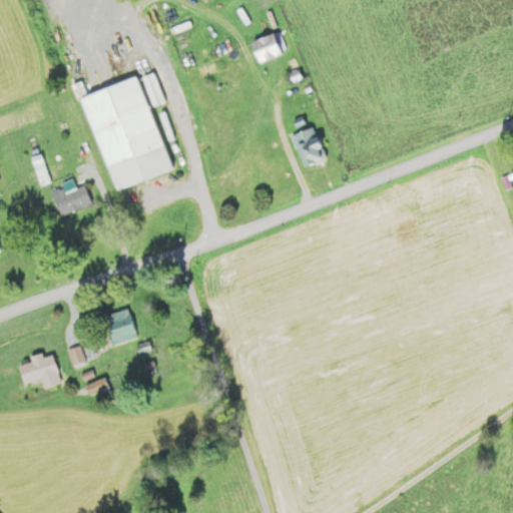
[(257,63),(248,42),(272,32),(280,53),(257,63)]
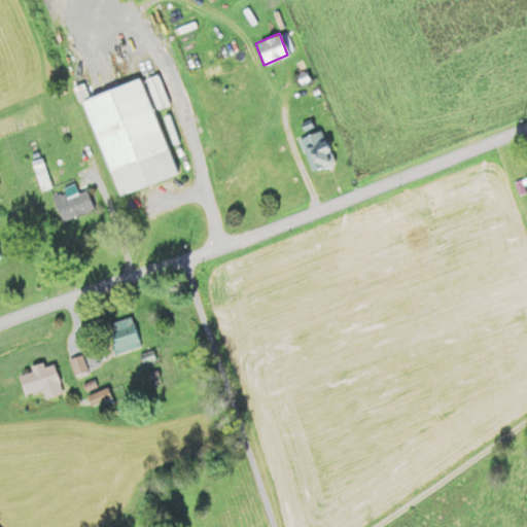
[(83,103),(139,79),(179,173),(124,197),(83,103)]
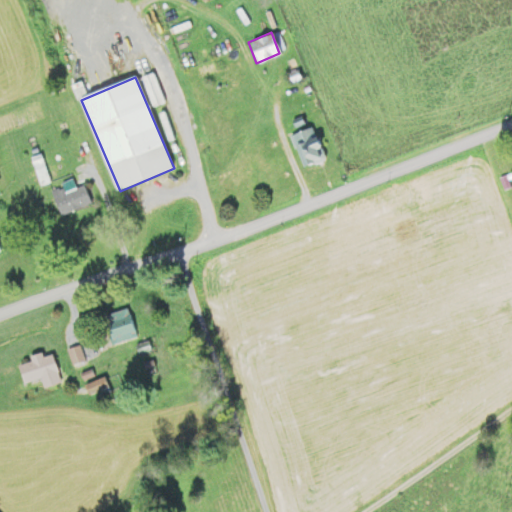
[(288,137),(309,127),(323,158),(302,167),(288,137)]
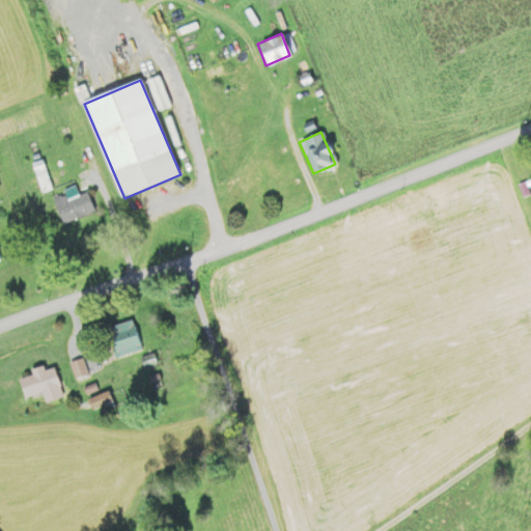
[(63,223),(55,205),(85,192),(93,210),(63,223)]
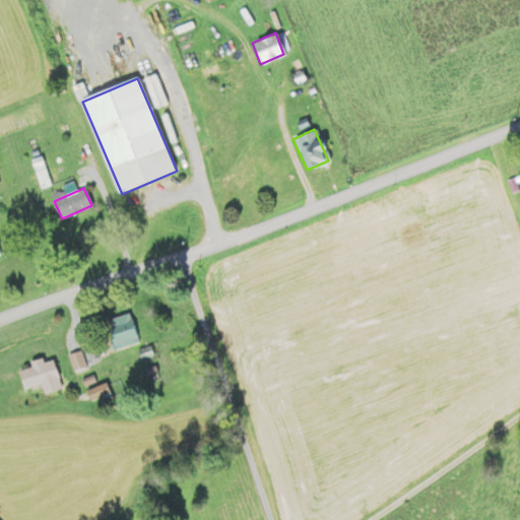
[(136,341),(129,315),(105,321),(112,347),(136,341)]
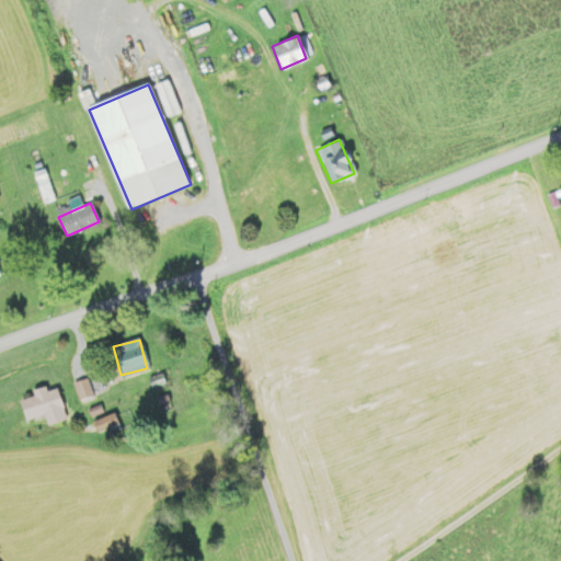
[(75,389),(81,408),(106,398),(99,375),(84,380),(87,385),(75,389)]
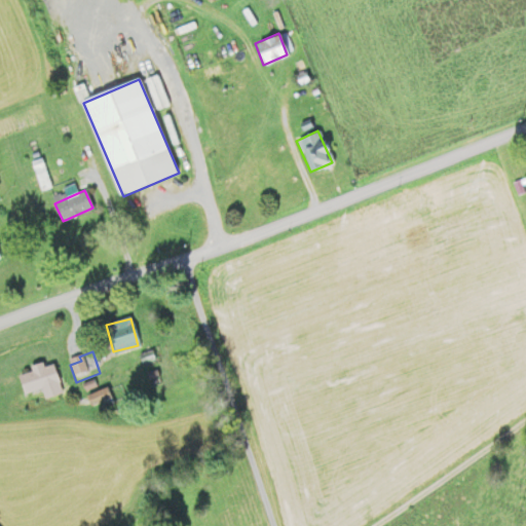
[(40,390),(43,401),(62,396),(52,364),(17,375),(24,396),(40,390)]
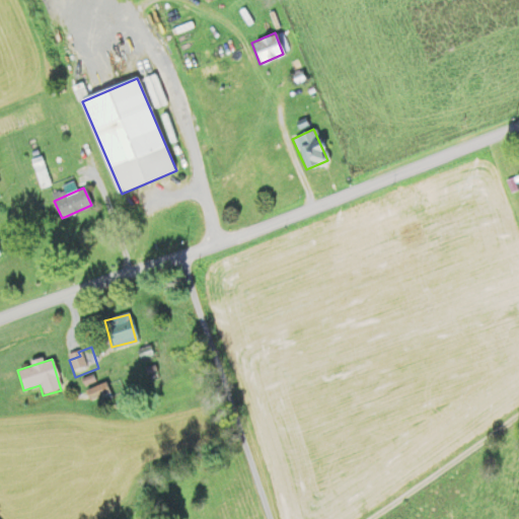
[(109,398),(105,386),(84,391),(88,404),(109,398)]
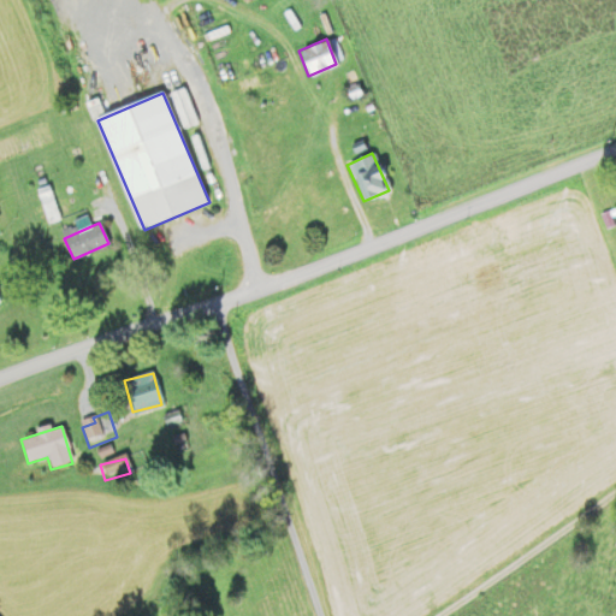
All buildings are outlined.
